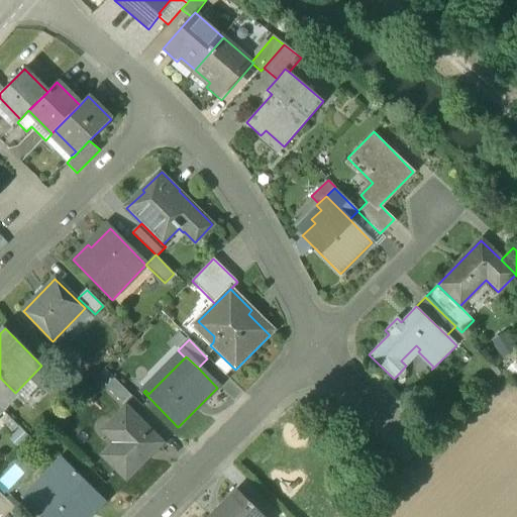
[(15,393),(0,378),(0,408),(4,412),(20,397),(16,392),(15,393)]
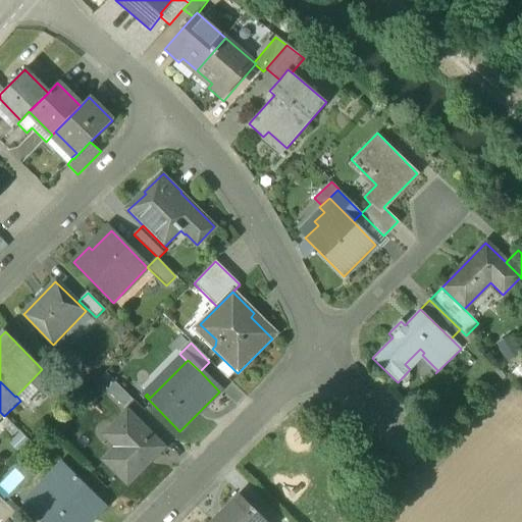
[(132,400),(114,382),(106,390),(123,408),(132,400)]
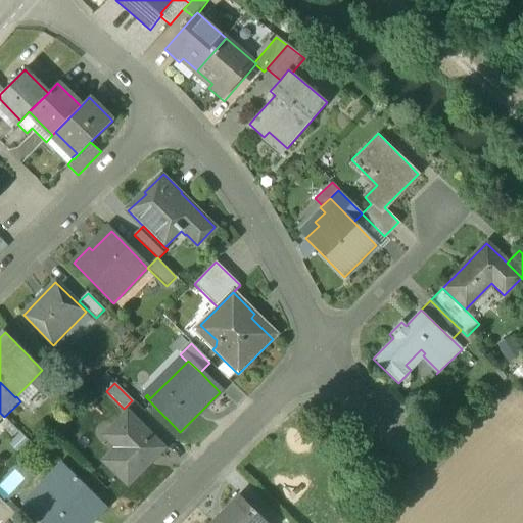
[(163,447),(127,412),(112,426),(125,439),(103,461),(127,484),(163,447)]
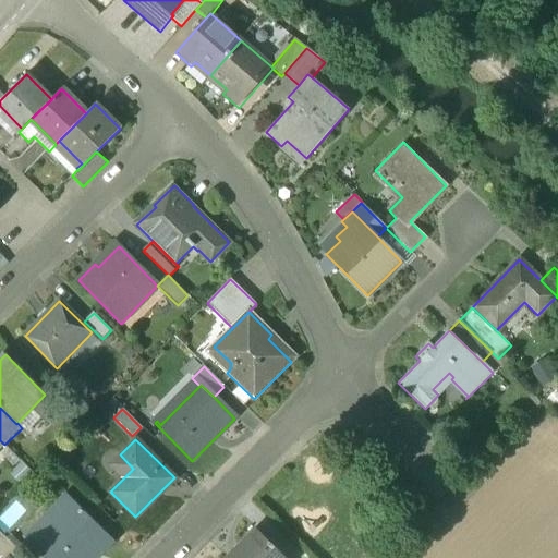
[(97,557),(112,543),(67,497),(46,518),(62,534),(41,556),(43,557),(97,557)]
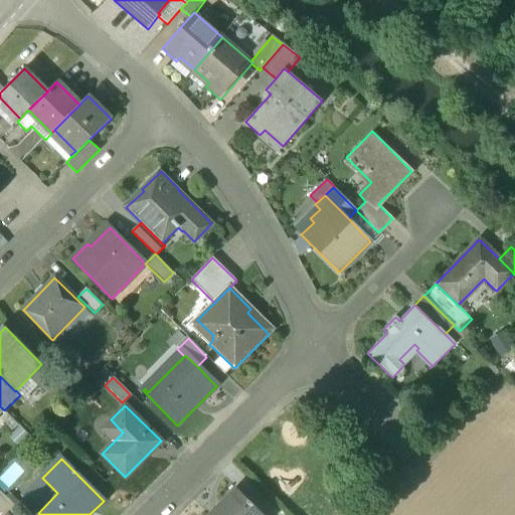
[(264,514),(235,488),(218,506),(219,508),(211,514),(264,514)]
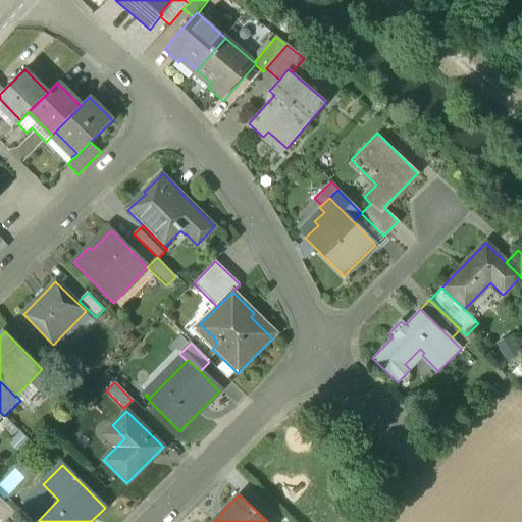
[(22,521),(23,521),(0,498),(0,520),(1,521),(22,521)]
